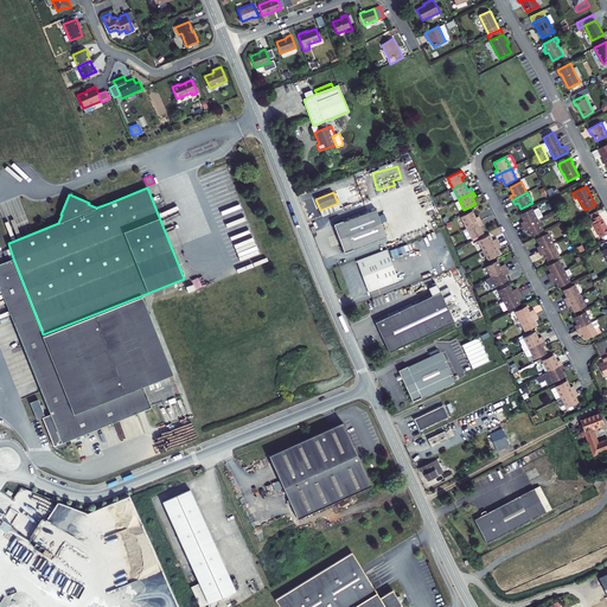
[(340,210),(338,203),(320,210),(323,217),(340,210)]
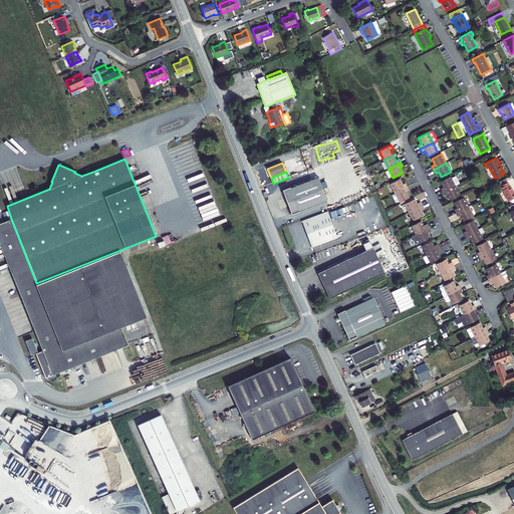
[(451,179),(455,186),(460,184),(456,176),(451,179)]
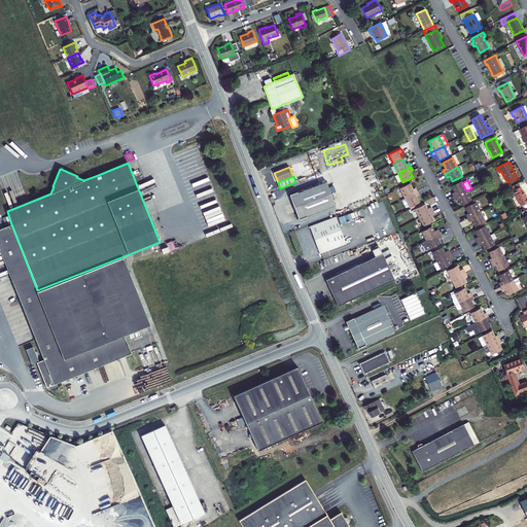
[(307,217),(307,216),(336,206),(326,181),(297,192),(289,195),(299,219),(307,217)]
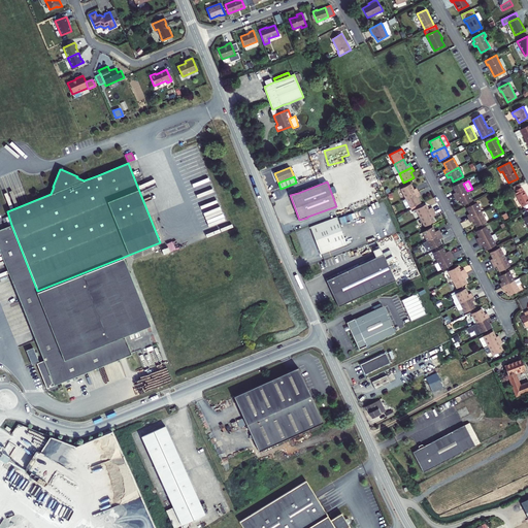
[(455,197),(467,191),(463,184),(463,182),(453,187),(456,192),(453,194),(455,197)]
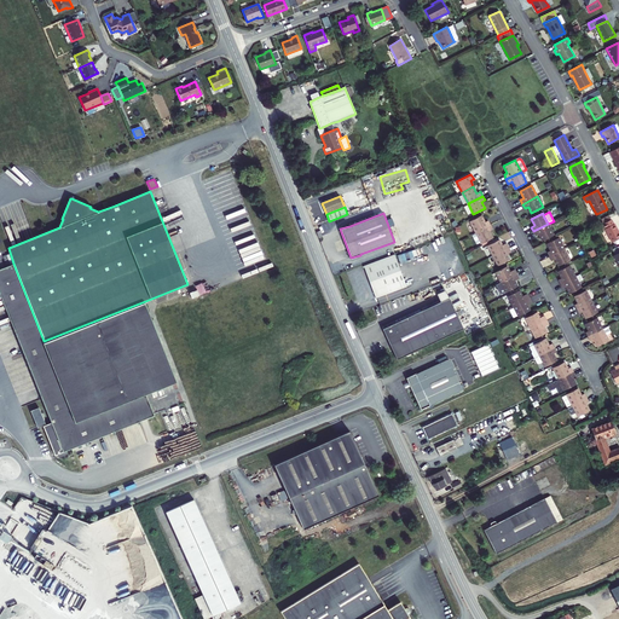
[(489,220),(485,223),(481,215),(470,221),(476,232),(491,225),(489,220)]
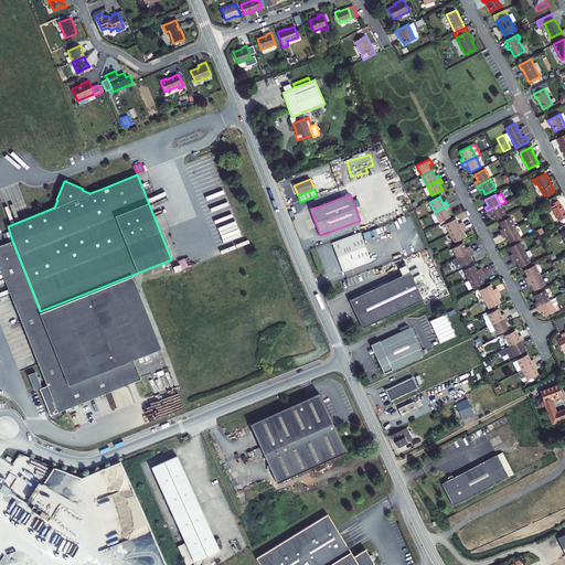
[(558,221),(564,217),(564,212),(561,204),(558,200),(551,204),(553,209),(552,209),(558,221)]
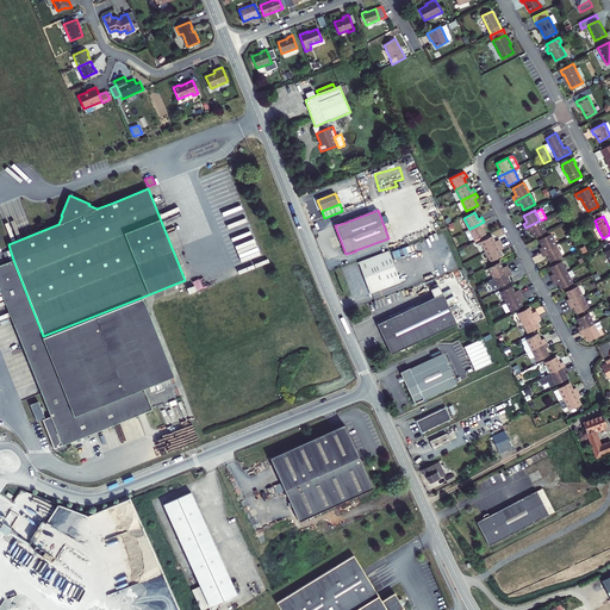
[(535,237),(546,231),(540,221),(526,228),(528,232),(531,231),(535,237)]
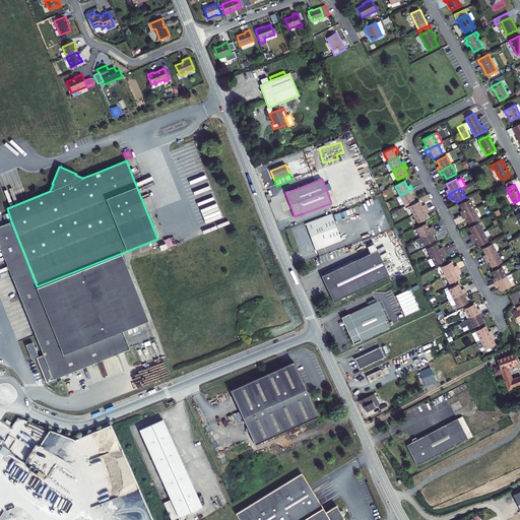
[(404,204),(414,200),(411,194),(414,192),(412,189),(400,195),(404,204)]
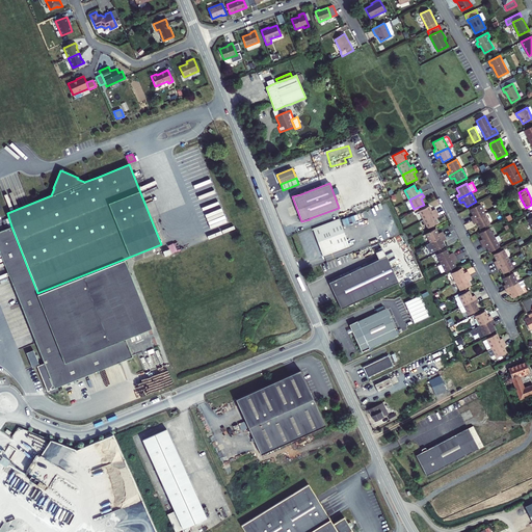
[(473,220),(485,214),(480,205),(471,209),(473,215),(471,217),(473,220)]
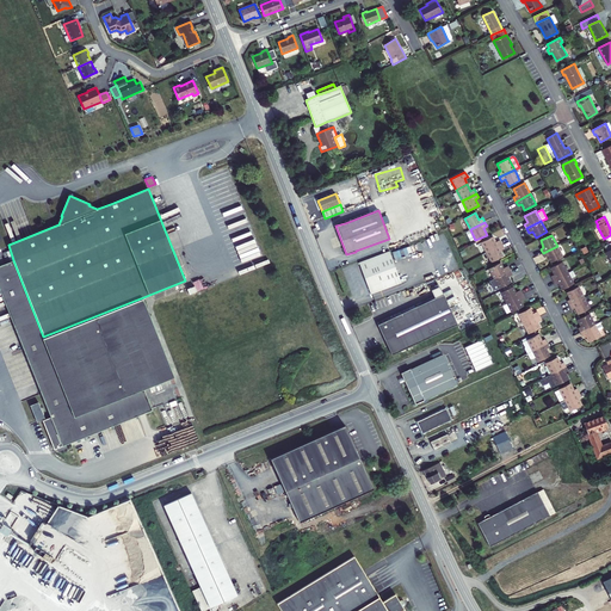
[(500,240),(495,242),(493,236),(481,242),(487,252),(503,244),(500,240)]
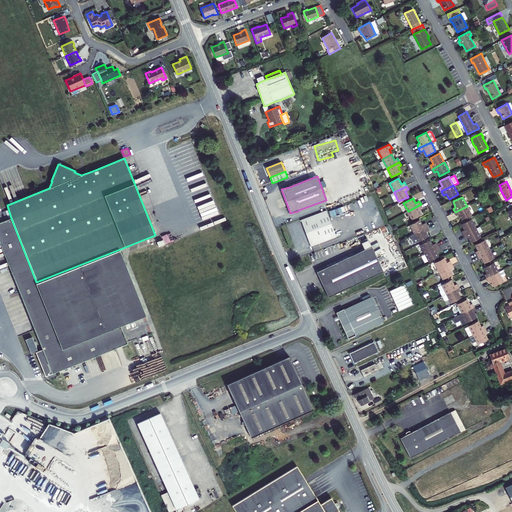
[(408,211),(412,220),(421,215),(419,210),(423,208),(421,204),(408,211)]
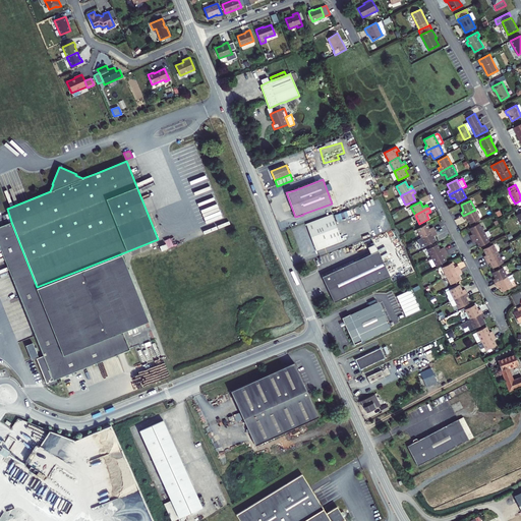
[(349,210),(335,215),(337,222),(352,217),(349,210)]
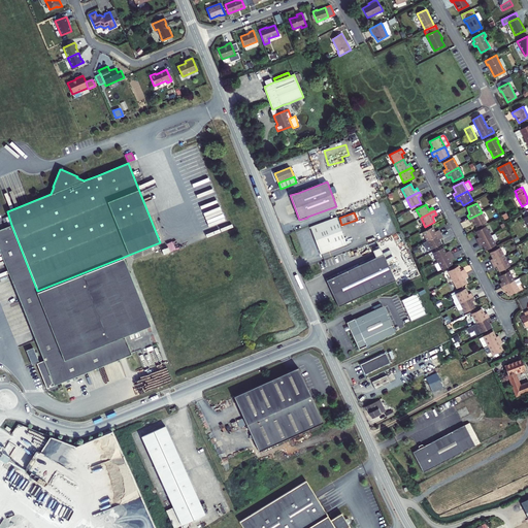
[(476,227),(487,222),(482,212),(469,219),(470,223),(473,221),(476,227)]
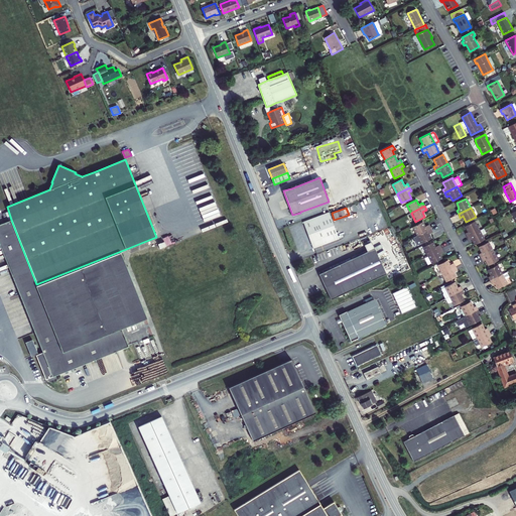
[(313,248),(339,239),(329,212),(303,222),(313,248)]
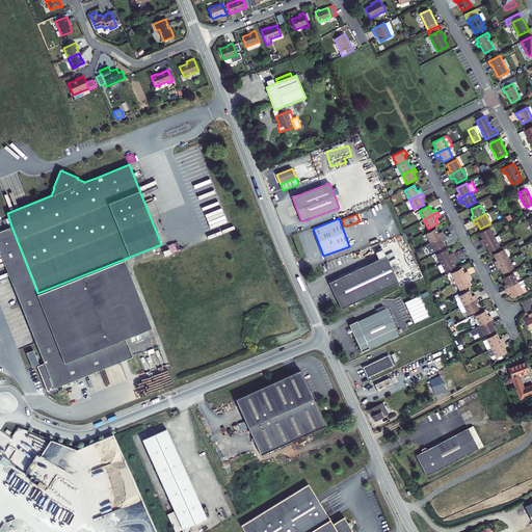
[(65,363),(37,293),(11,227),(0,231),(0,251),(45,364),(40,366),(37,366),(47,392),(50,390),(57,388),(133,357),(126,339),(65,363)]
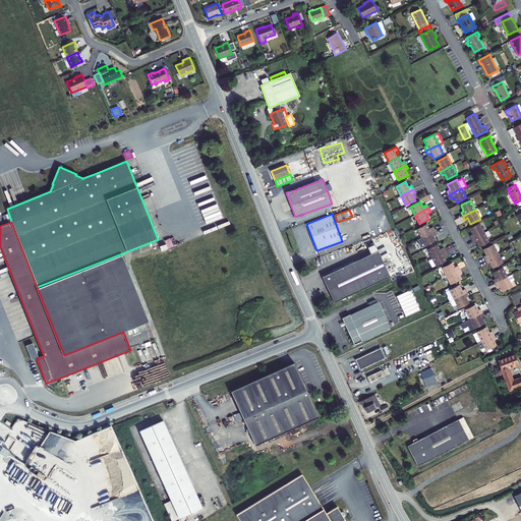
[(472,239),(484,233),(479,223),(470,228),(473,234),(470,235),(472,239)]
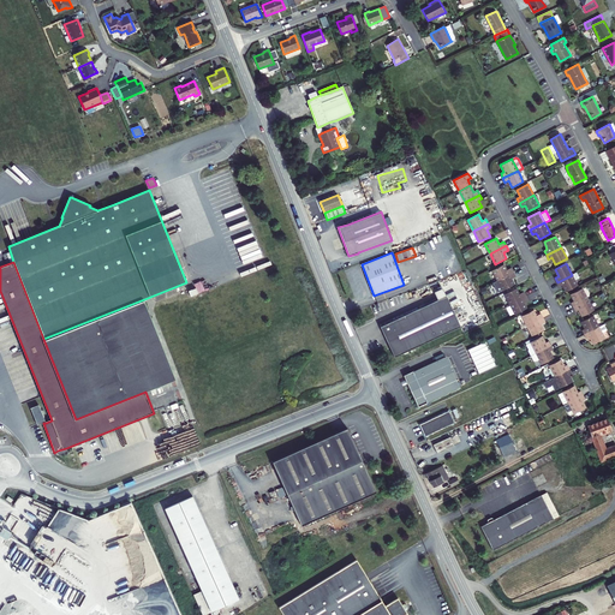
[(512,268),(507,270),(503,264),(493,270),(497,280),(513,272),(512,268)]
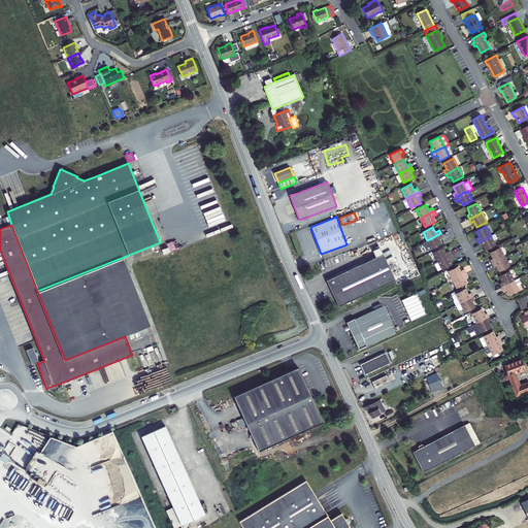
[(431,249),(432,250),(441,244),(439,239),(442,237),(440,233),(427,240),(431,249)]
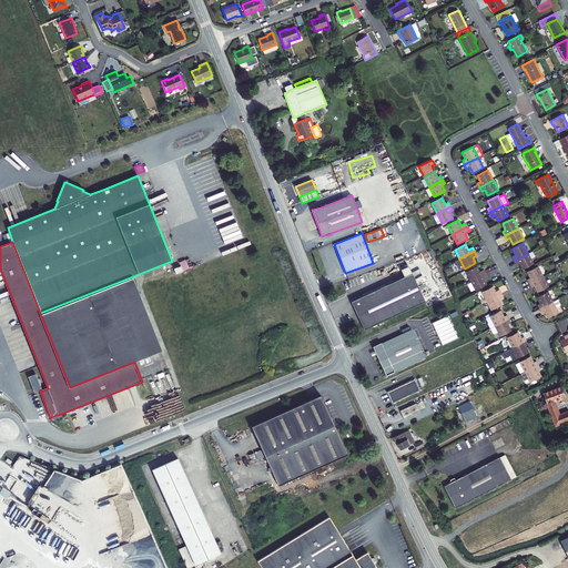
[(523,270),(534,264),(530,259),(528,254),(515,261),(516,265),(519,263),(523,270)]
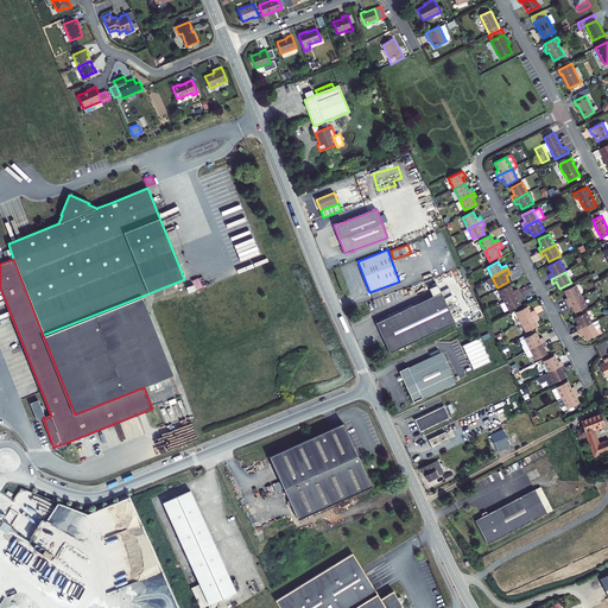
[(441,292),(437,285),(429,289),(432,297),(441,292)]
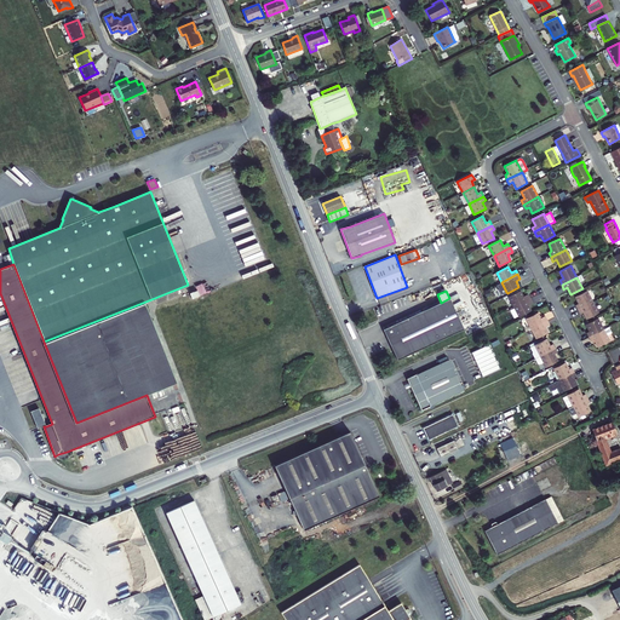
[(515,306),(530,298),(528,294),(523,297),(521,291),(509,297),(515,306)]
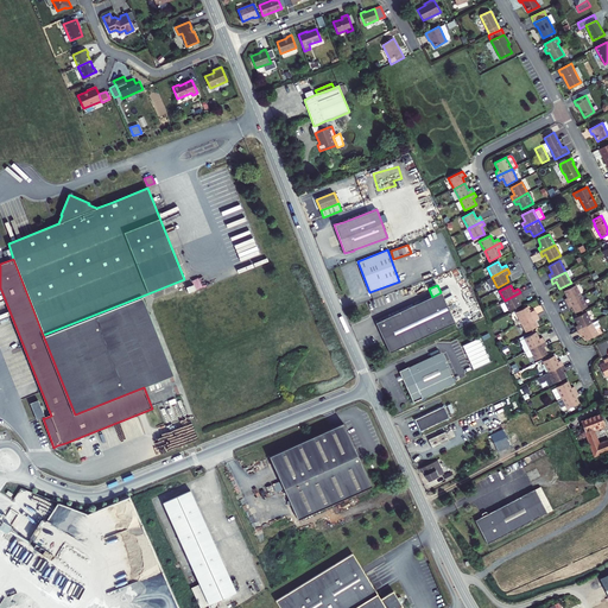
[(567,304),(581,296),(576,285),(564,291),(568,298),(564,299),(567,304)]
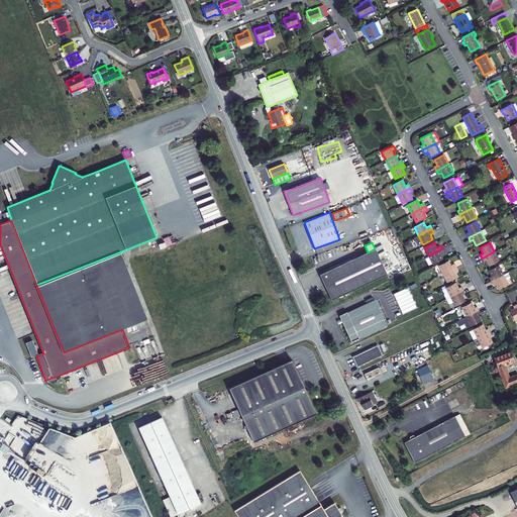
[(319,275),(331,300),(387,275),(375,248),(368,252),(319,275)]
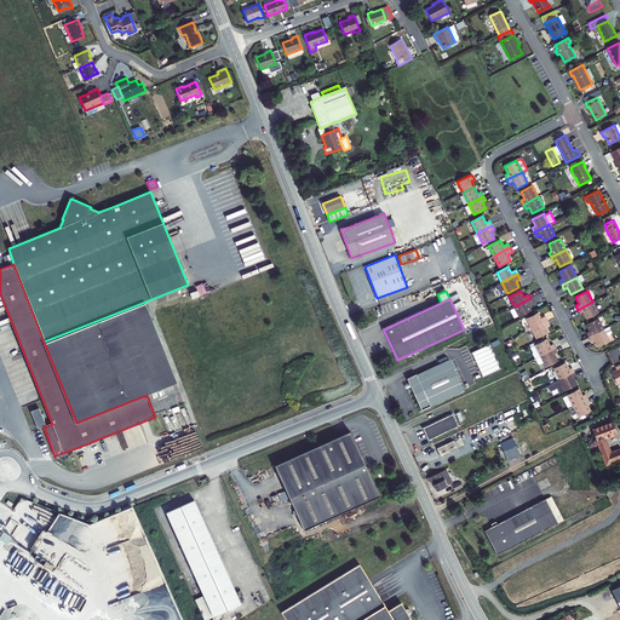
[(520,317),(530,311),(528,305),(533,303),(530,298),(515,306),(520,317)]
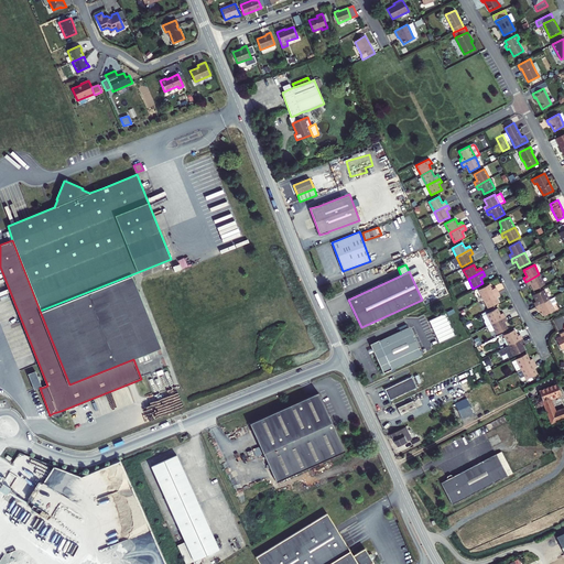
[(161,348),(132,274),(40,311),(69,384),(133,359),(161,348)]
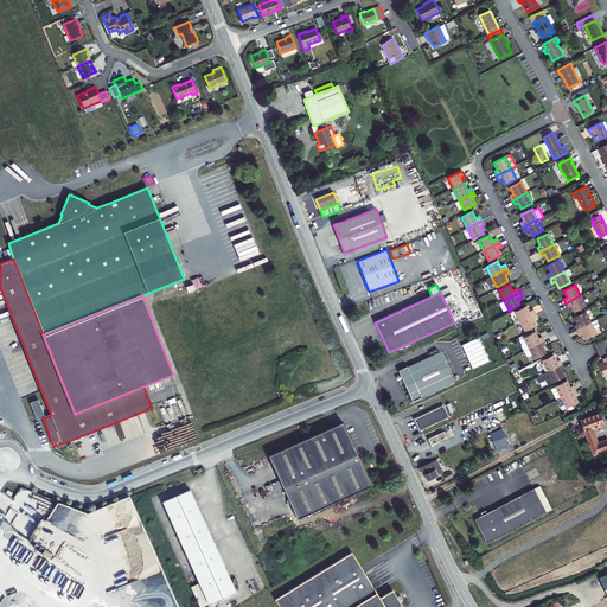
[(575,312),(586,306),(580,295),(566,304),(568,307),(572,306),(575,312)]
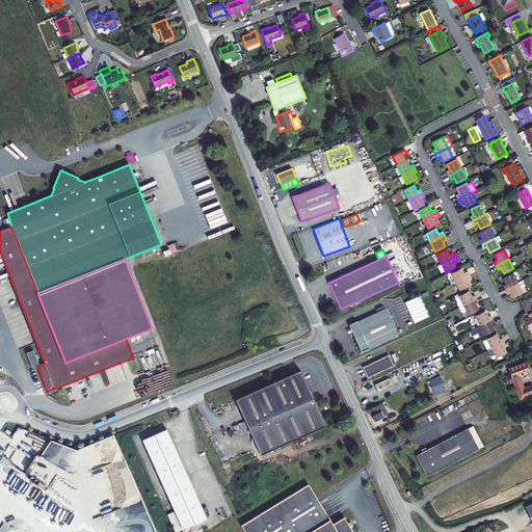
[(452,273),(456,282),(470,274),(468,271),(463,273),(461,268),(452,273)]
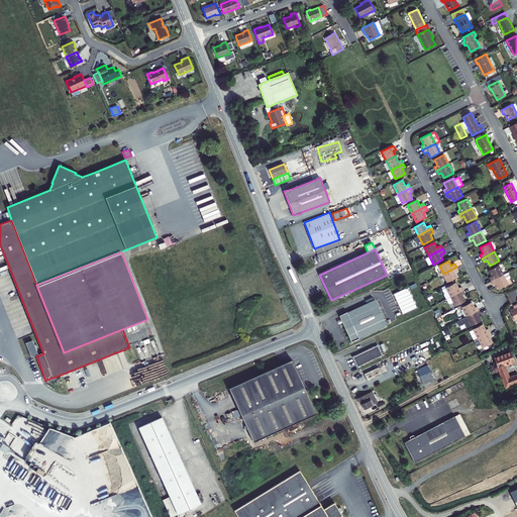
[(491,282),(504,275),(499,266),(489,271),(492,277),(489,278),(491,282)]
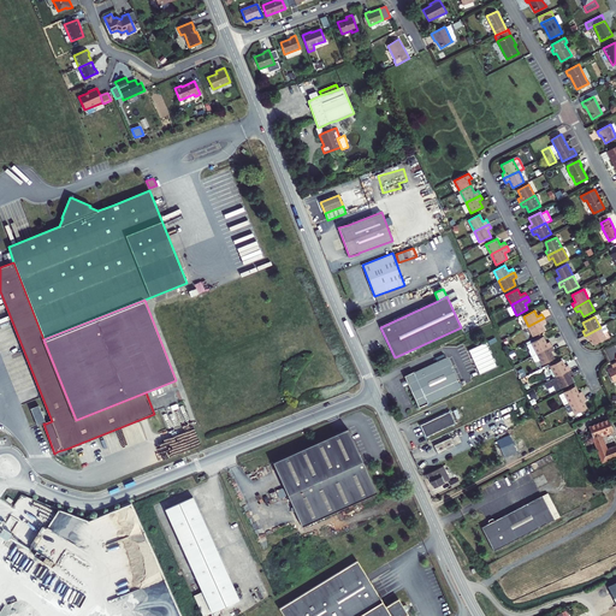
[(545,331),(542,325),(546,323),(544,318),(528,326),(533,337),(545,331)]
